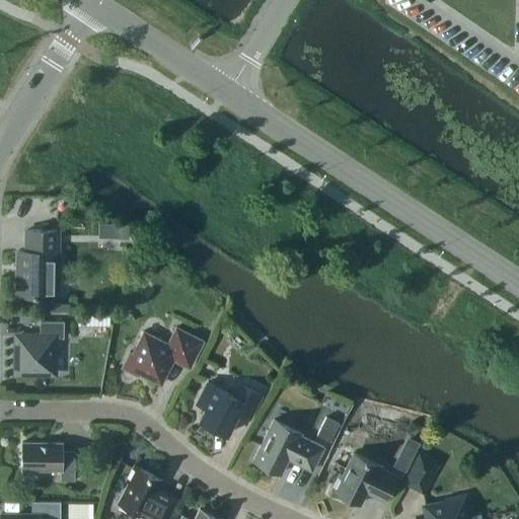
[(25,250),(17,250),(17,296),(56,296),(57,230),(26,230),(25,250)]
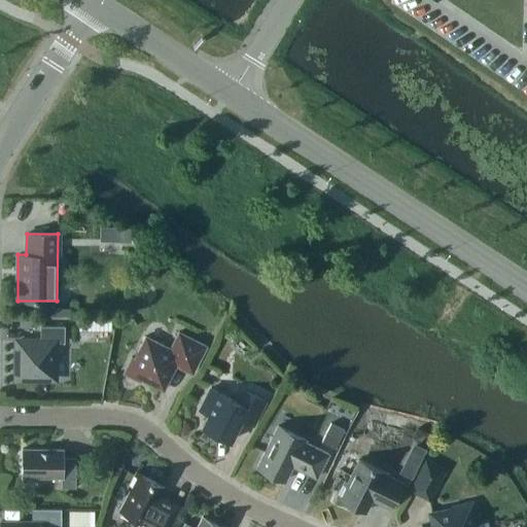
[(95,318),(78,318),(78,330),(95,330),(95,318)]
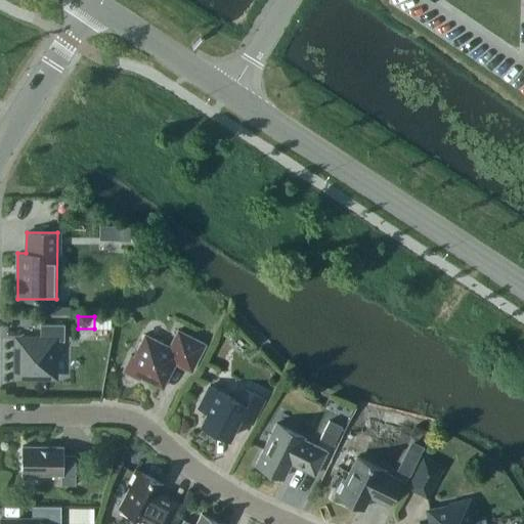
[(16,376),(53,377),(53,341),(63,341),(63,324),(39,324),(39,340),(16,339),(16,376)]
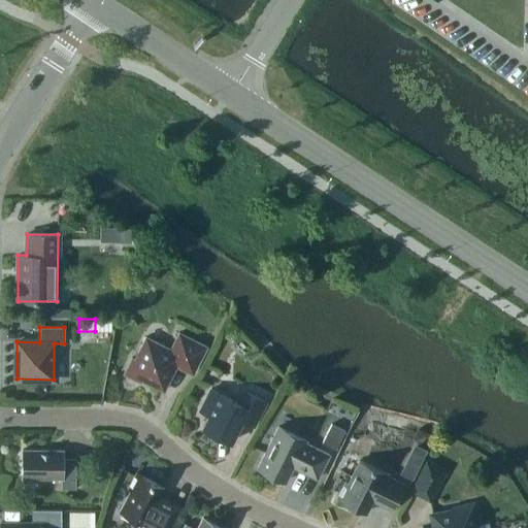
[(131,358),(123,374),(139,383),(140,380),(163,391),(177,363),(194,371),(205,347),(178,333),(170,350),(145,337),(134,359),(131,358)]
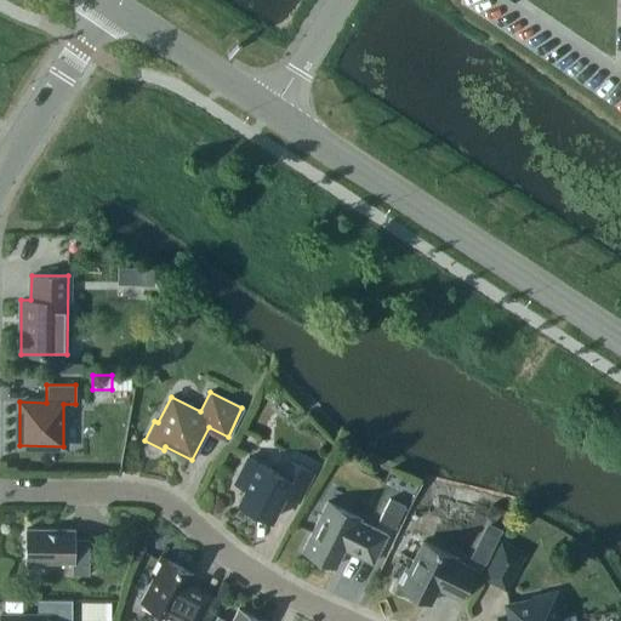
[(245,488),(238,505),(271,520),(284,494),(297,501),(312,472),(286,460),(280,473),(248,457),(234,483),(245,488)]
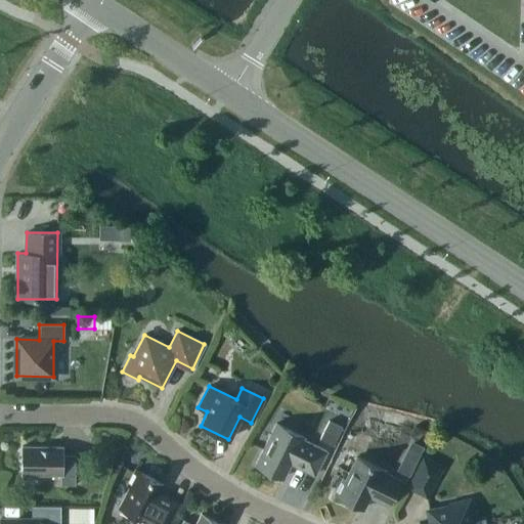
[(318,440),(332,446),(341,427),(328,421),(318,440)]
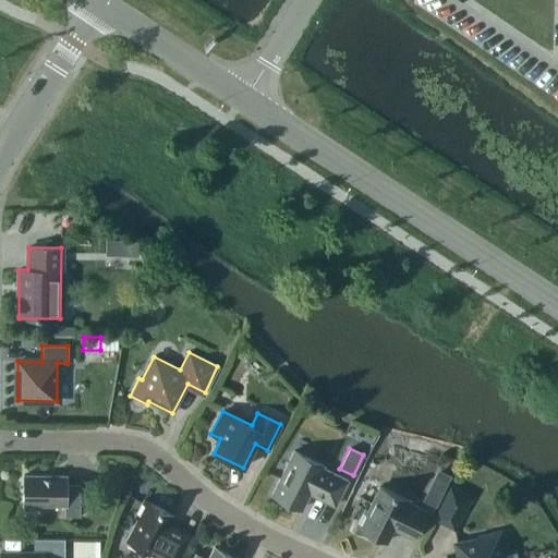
[(271,494),(301,509),(308,494),(334,506),(347,481),(322,468),(323,466),(293,451),(271,494)]
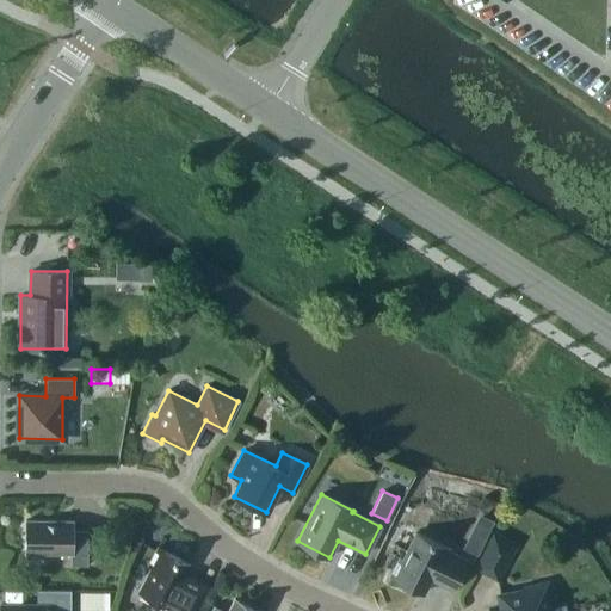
[(71,565),(86,565),(87,530),(72,530),(72,522),(25,520),(25,553),(71,553),(71,565)]
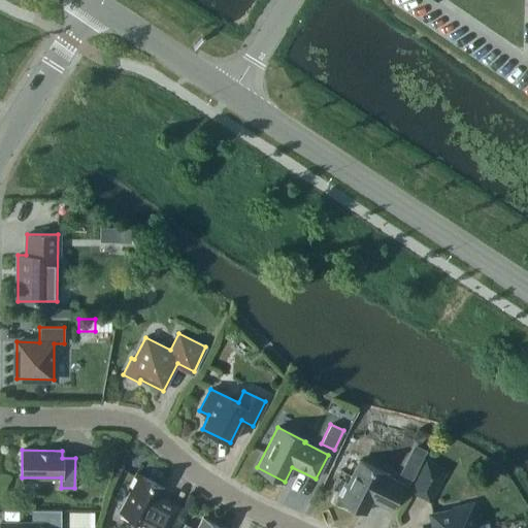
[(411,480),(419,464),(406,458),(398,472),(411,480)]
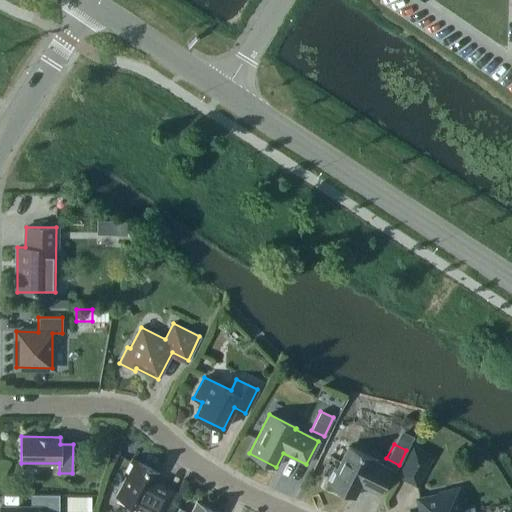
[(373,459),(348,446),(337,469),(334,468),(326,483),(354,497),(360,485),(379,494),(391,470),(372,460),(373,459)]
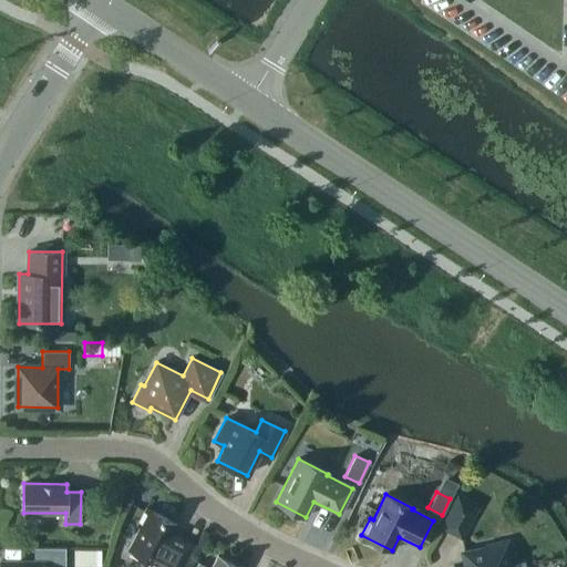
[(439,527),(461,538),(478,505),(456,494),(439,527)]
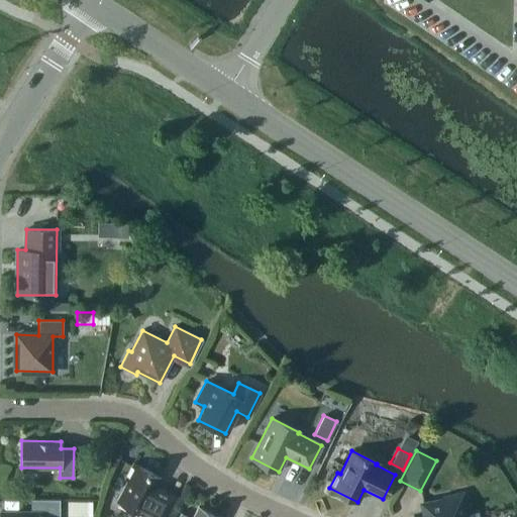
[(127,481),(117,501),(140,513),(139,514),(144,516),(165,516),(177,495),(157,485),(161,478),(133,463),(124,480),(127,481)]
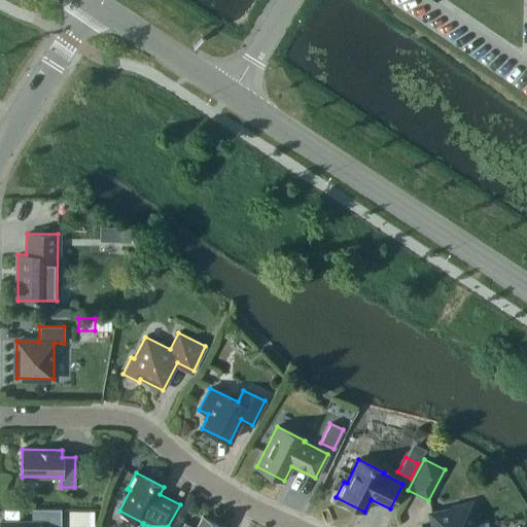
[(473,526),(472,523),(476,523),(471,502),(452,506),(452,510),(431,515),(433,526),(473,526)]
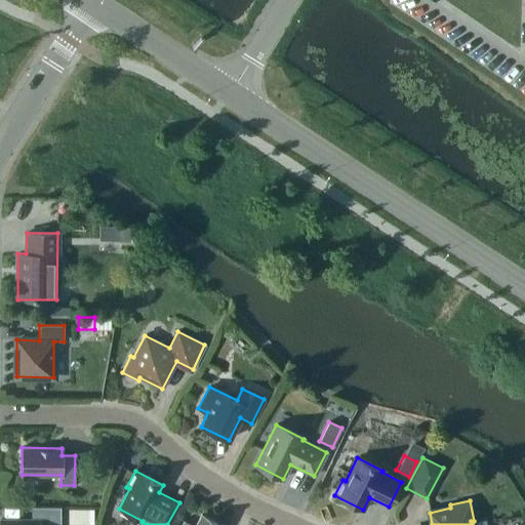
[(41,524),(42,524),(61,524),(61,508),(31,507),(31,520),(0,520),(0,524),(41,524)]
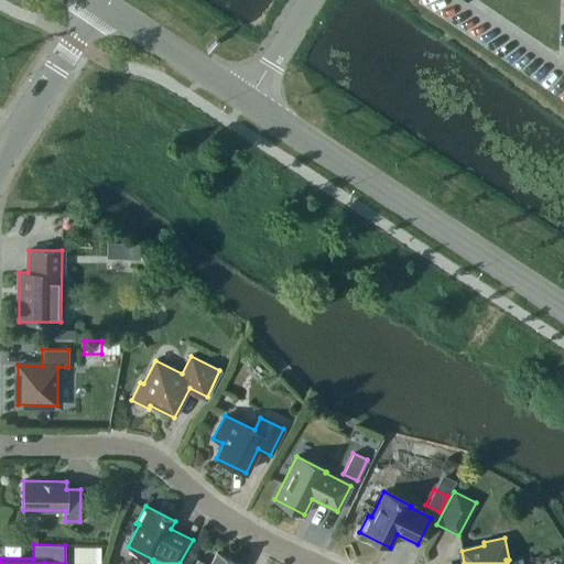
[(76,544),(76,560),(102,560),(102,545),(76,544)]
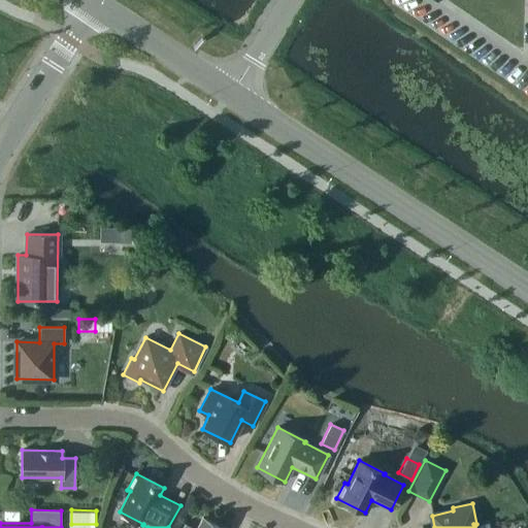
[(222,527),(202,518),(196,527),(194,527),(185,523),(182,527),(222,527)]
